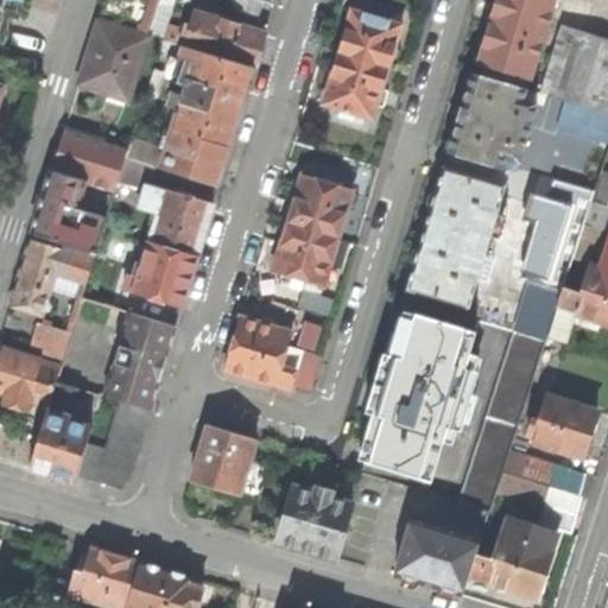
[(149,32),(158,0),(105,0),(100,16),(149,32)]
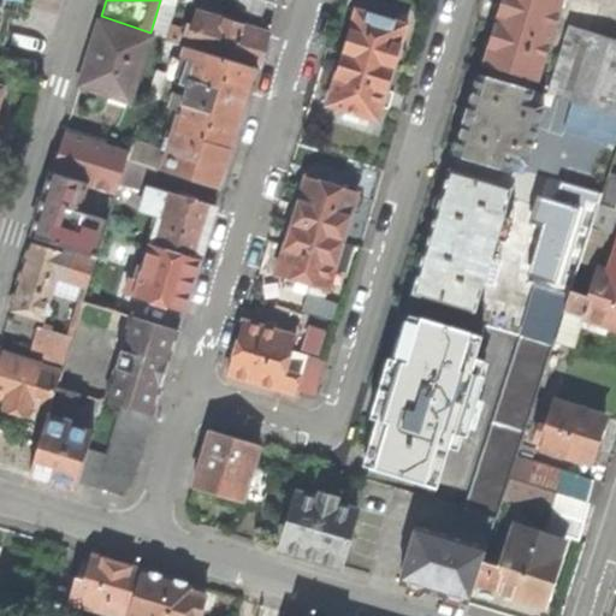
[(160,0),(150,33),(165,37),(175,0),(160,0)]
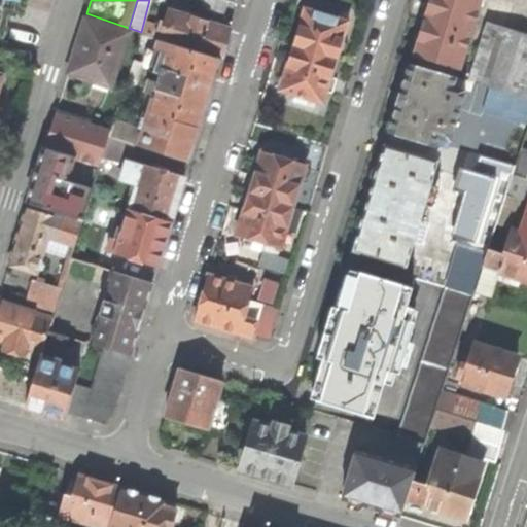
[(222,16),(226,1),(222,0),(203,0),(201,9),(222,16)]
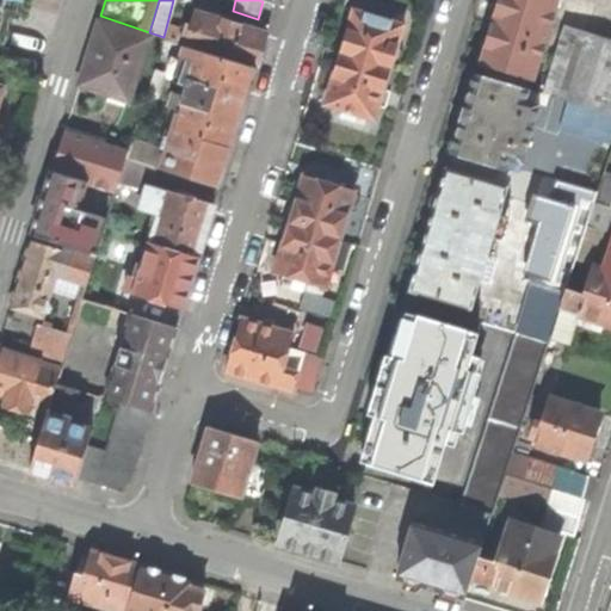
[(481,61),(532,78),(556,0),(500,0),(495,17),(481,61)]
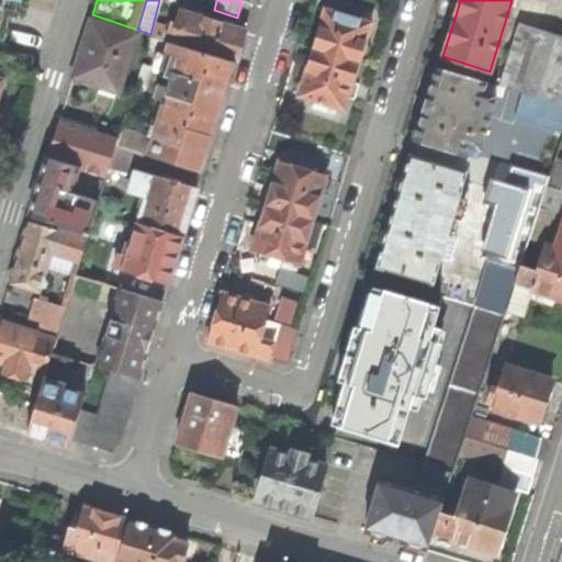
[(319,27),(313,49),(358,63),(359,57),(363,41),(369,22),(325,9),(319,27)]
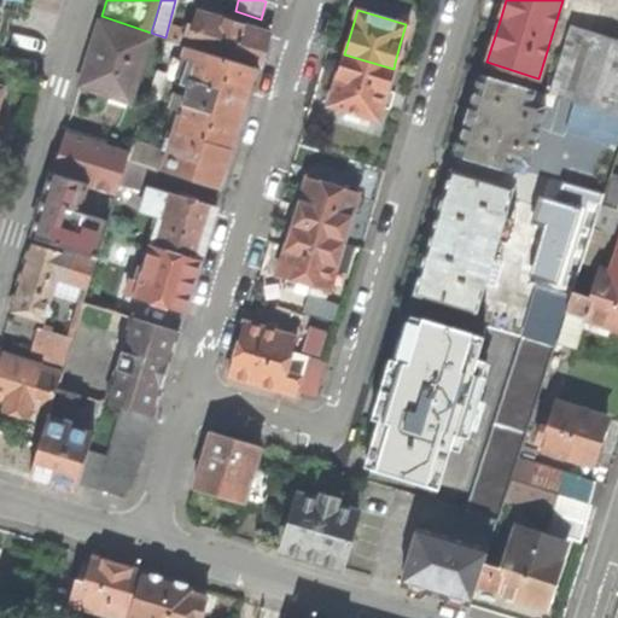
[(191,39),(188,46),(258,68),(264,48),(268,35),(198,13),(194,25),(187,23),(184,36),(191,39)]
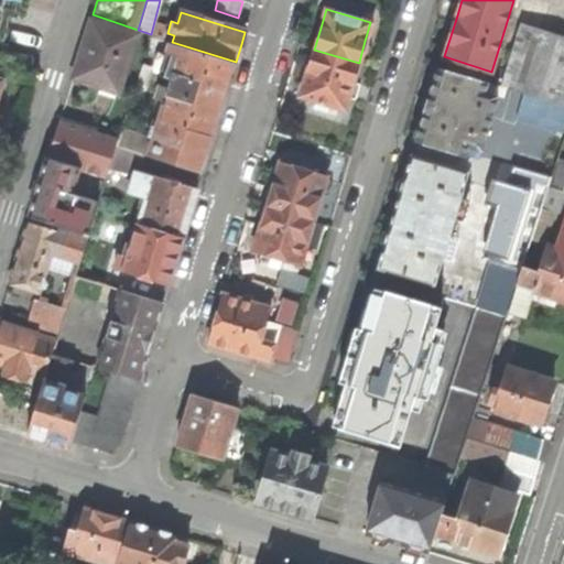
[(119,93),(138,33),(91,19),(84,42),(77,65),(84,66),(79,79),(100,87),(98,91),(114,97),(115,91),(119,93)]
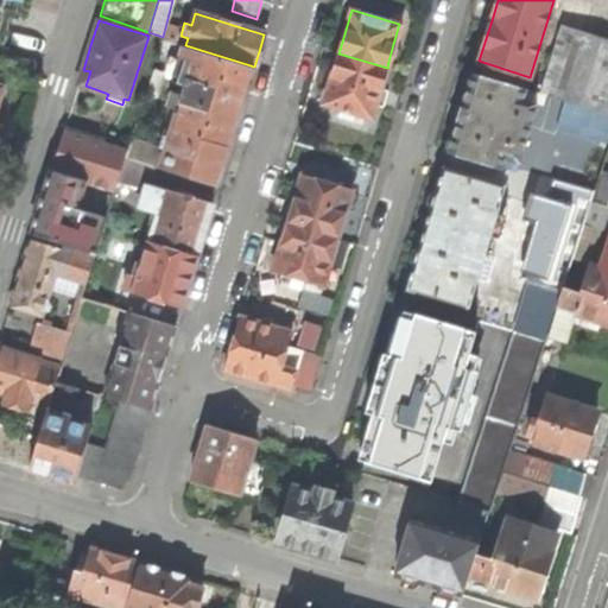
[(607,37),(607,42),(562,27),(540,92),(544,93),(607,112),(607,37)]
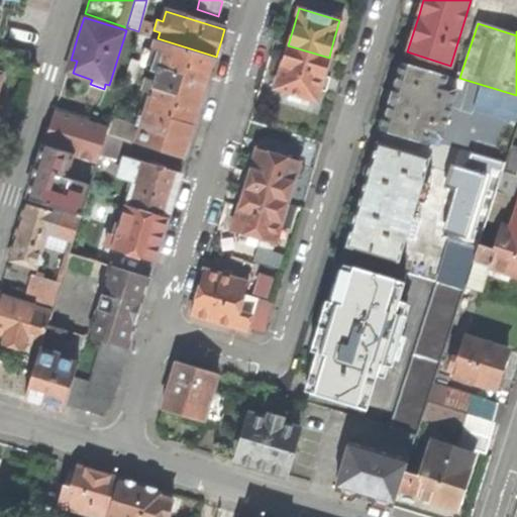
[(138,107),(146,109),(196,124),(207,85),(216,57),(158,38),(137,32),(134,43),(153,50),(154,48),(164,52),(161,61),(156,59),(151,70),(157,71),(153,79),(145,77),(142,87),(138,107)]
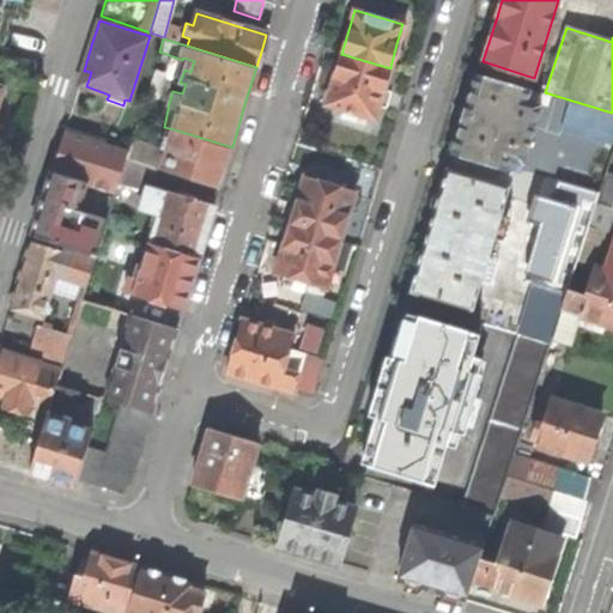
[(406,48),(396,44),(392,62),(400,65),(406,48)]
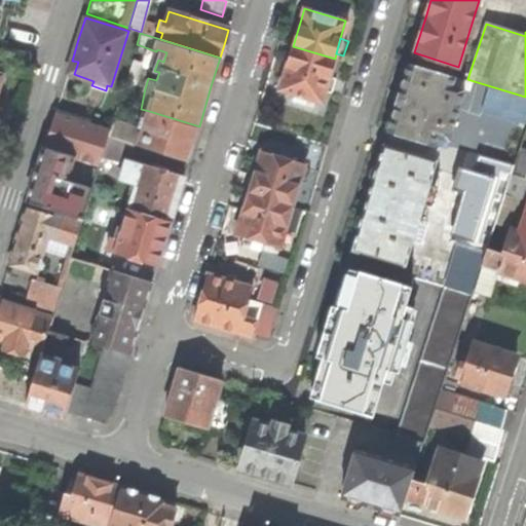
[(280,88),(322,101),(326,88),(330,75),(335,59),(293,46),(288,62),(280,88)]
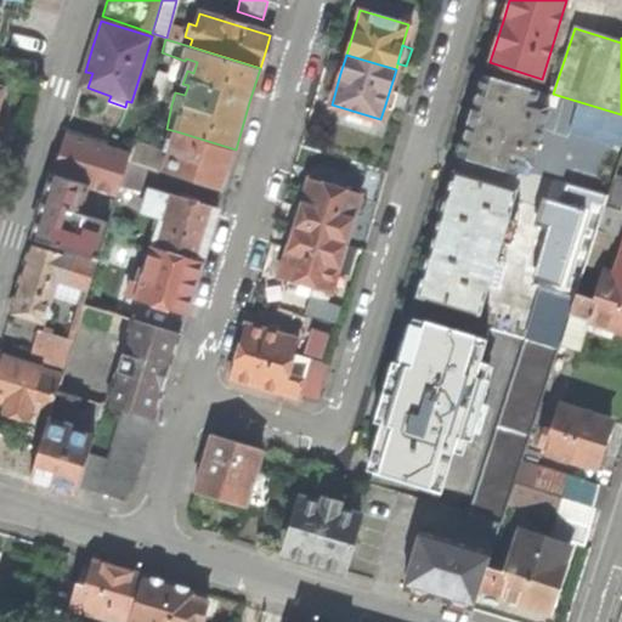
[(458,154),(513,171),(516,160),(531,165),(548,106),(535,101),(537,91),(482,75),(471,114),(458,154)]
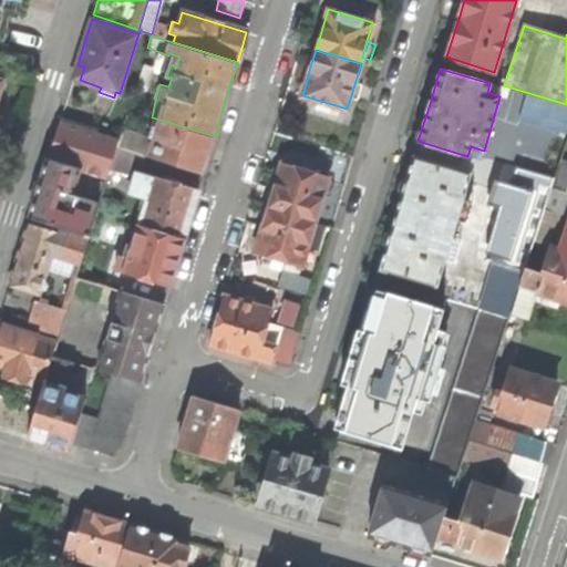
[(363,83),(356,81),(351,95),(359,98),(363,83)]
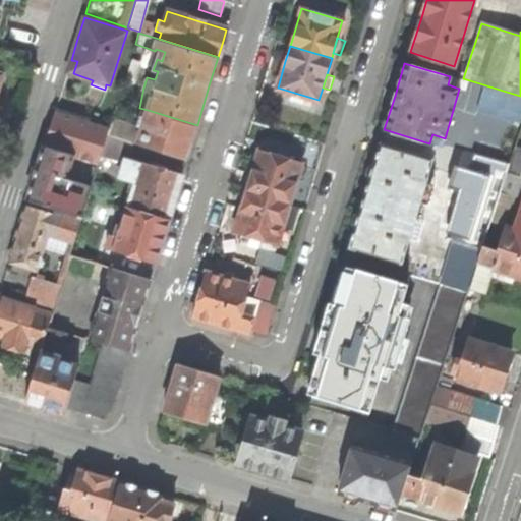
[(517,139),(520,127),(520,96),(466,79),(461,94),(480,100),(477,109),(515,120),(509,137),(517,139)]
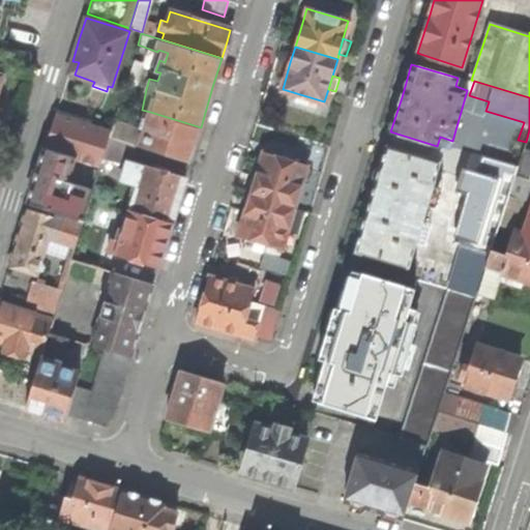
[(140,147),(189,163),(196,144),(201,127),(150,112),(145,128),(140,147)]
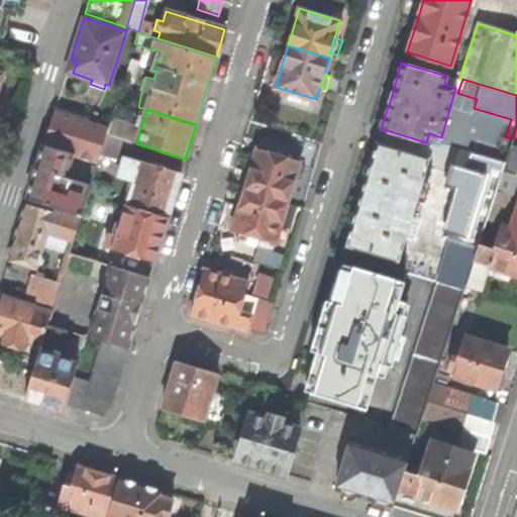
[(96,160),(106,126),(55,110),(40,154),(26,198),(81,214),(90,184),(65,176),(72,152),(96,160)]
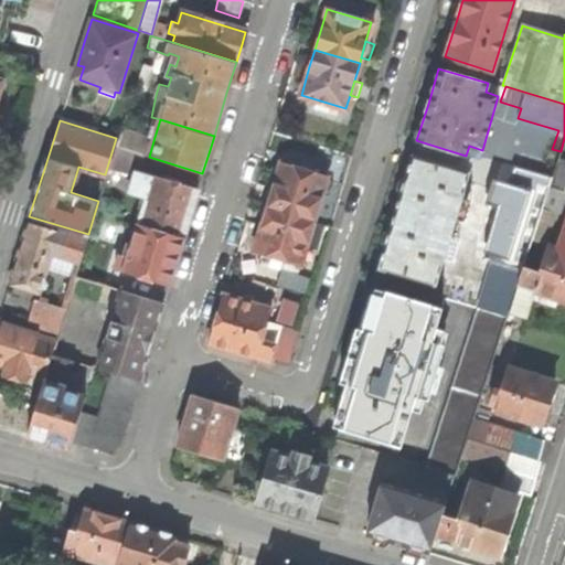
[(144,155),(149,157),(155,137),(121,127),(116,146),(144,155)]
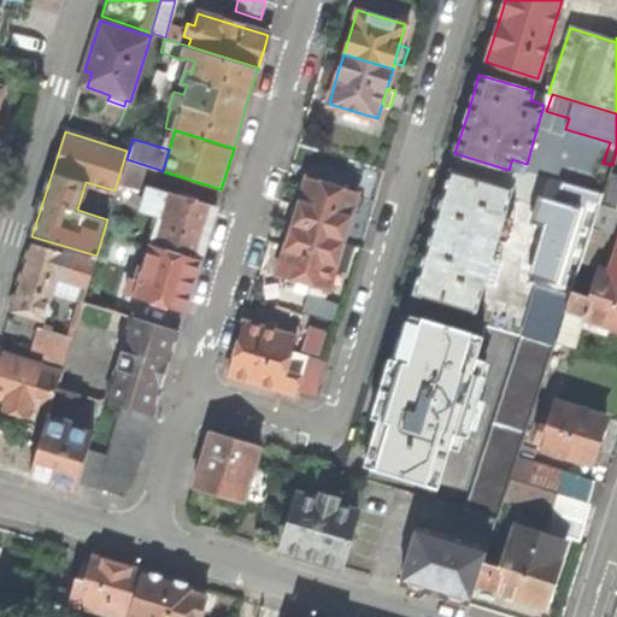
[(160,211),(151,241),(200,257),(209,230),(216,209),(151,188),(157,169),(127,159),(119,181),(146,189),(141,205),(160,211)]
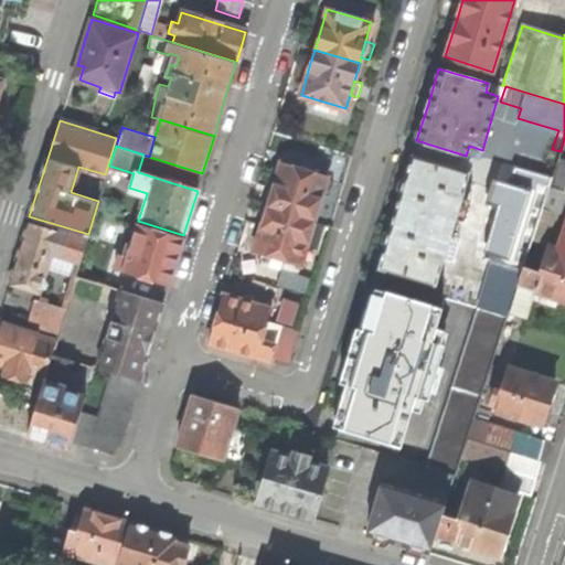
[(560,156),(561,151),(552,149),(544,173),(553,177),(560,156)]
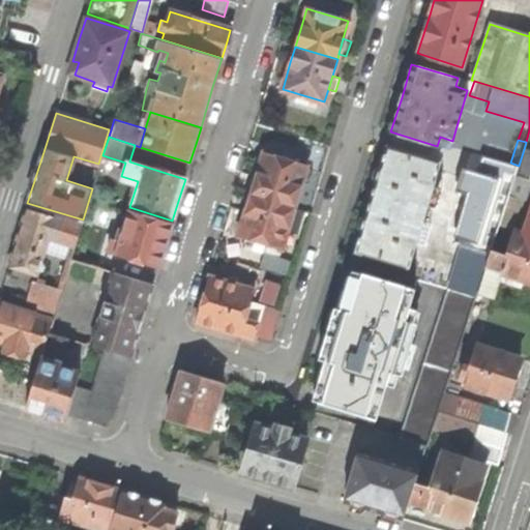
[(356,248),(409,265),(440,162),(387,146),(381,165),(380,166),(375,179),(377,181),(371,199),(367,211),(365,211),(360,228),(362,229),(356,248)]
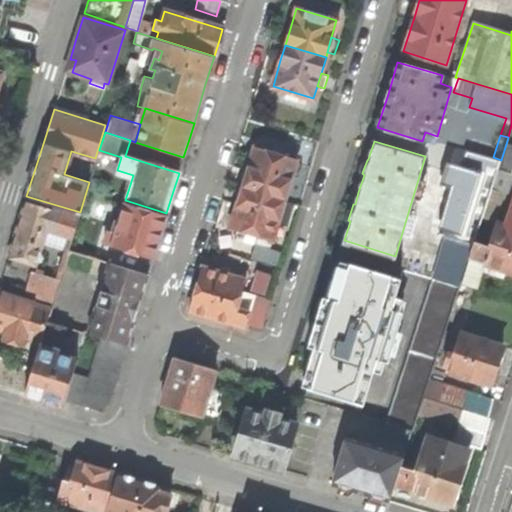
[(511,143),(507,141),(501,160),(500,163),(498,168),(511,172),(511,143)]
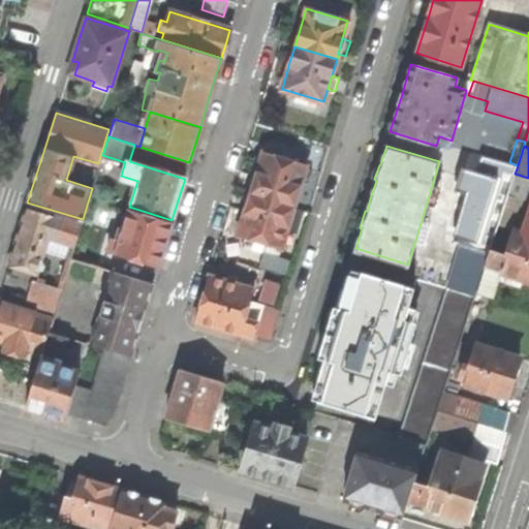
[(259,165),(251,193),(293,207),(301,182),(305,168),(307,164),(290,160),(292,153),(283,151),(281,156),(263,151),(259,165)]
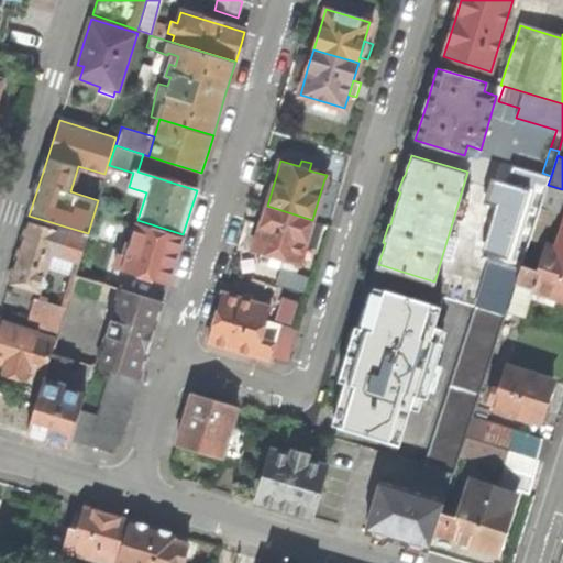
[(498,164),(494,180),(505,184),(510,167),(498,164)]
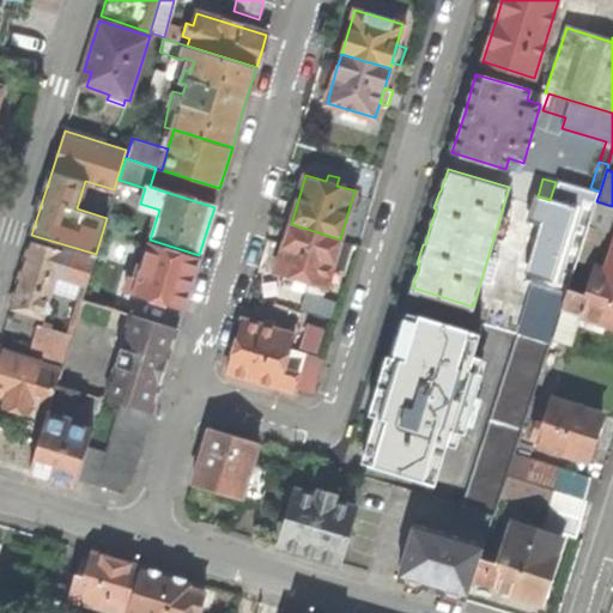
[(556,182),(550,200),(593,213),(596,202),(596,201),(599,195),(556,182)]
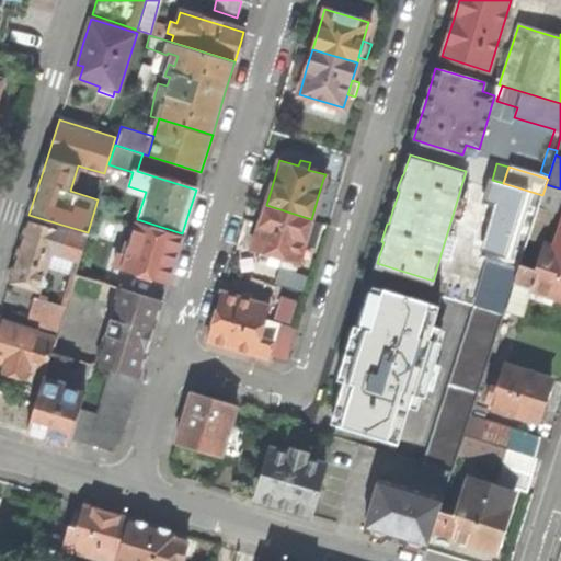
[(330,181),(323,179),(319,193),(325,195),(330,181)]
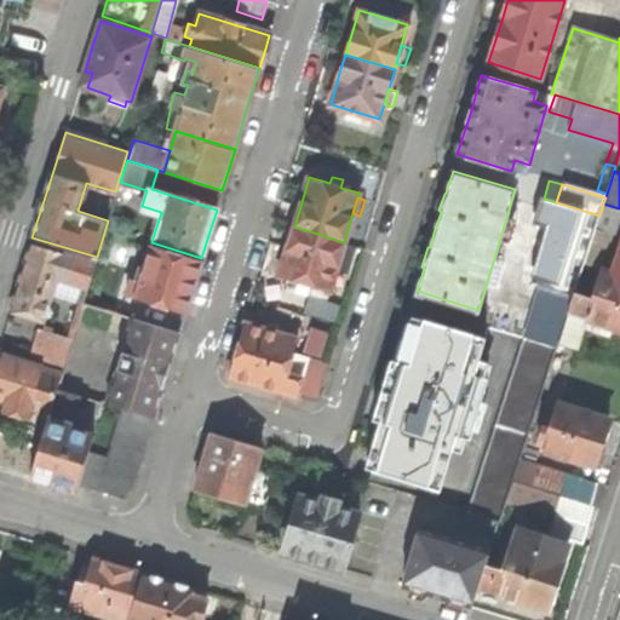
[(574,291),(595,229),(600,216),(556,202),(544,199),(535,224),(551,228),(533,285),(541,287),(526,337),(557,345),(567,313),(574,291)]
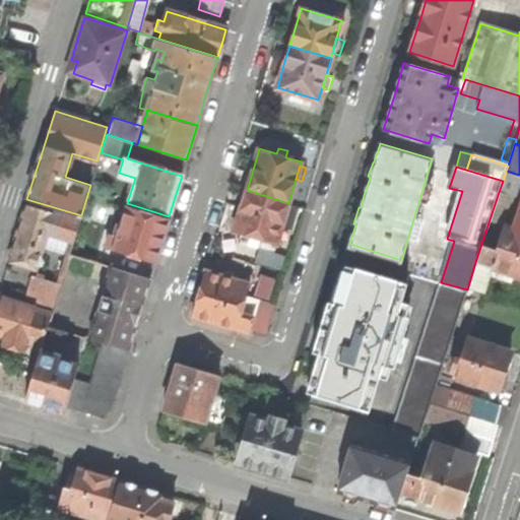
[(518,198),(519,194),(519,176),(506,172),(503,181),(499,192),(518,198)]
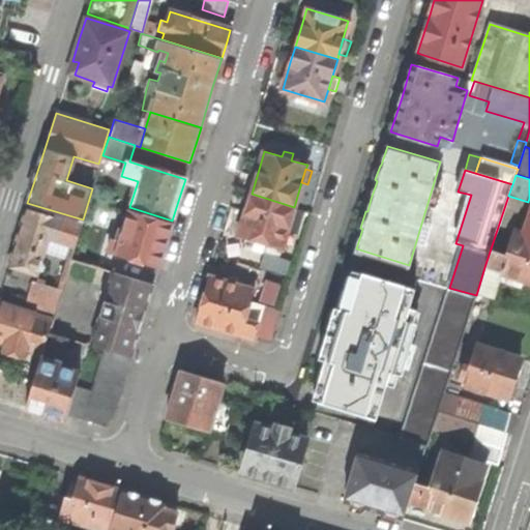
[(238,234),(282,247),(283,245),(287,232),(294,207),(252,194),(244,217),(238,234)]
